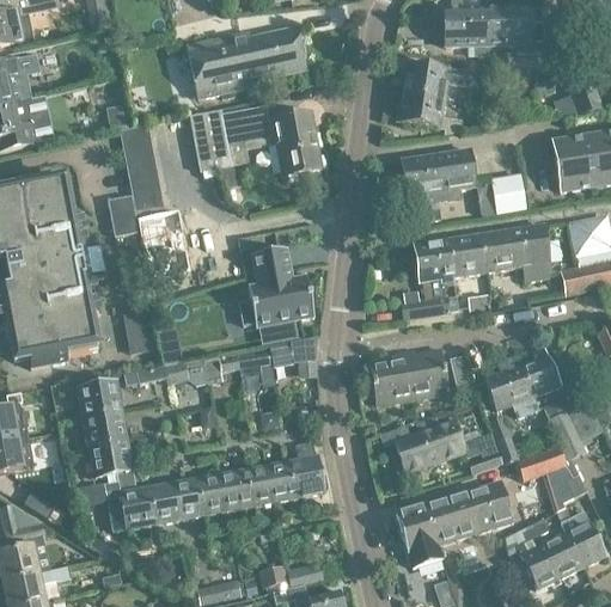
[(0,46),(25,41),(34,38),(28,13),(59,6),(56,0),(0,0),(0,46)]
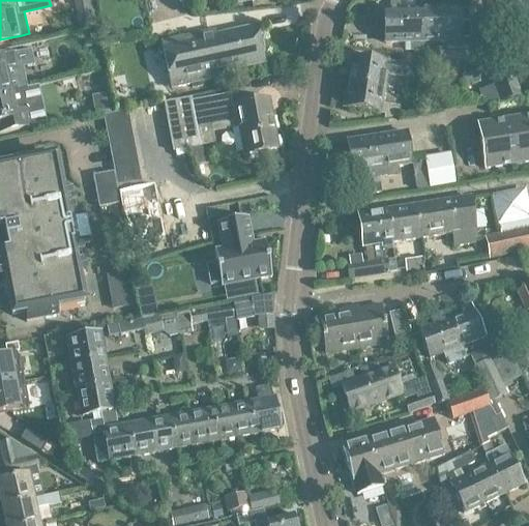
[(424,38),(422,38),(421,23),(418,23),(418,6),(401,6),(401,0),(390,0),(390,6),(385,7),(386,39),(411,39),(411,47),(424,47),(424,38)]
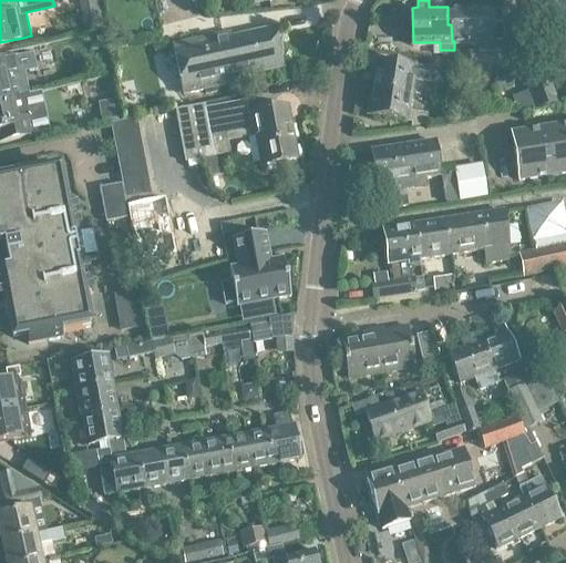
[(562,0),(547,4),(562,63),(565,62),(565,0),(562,0)]
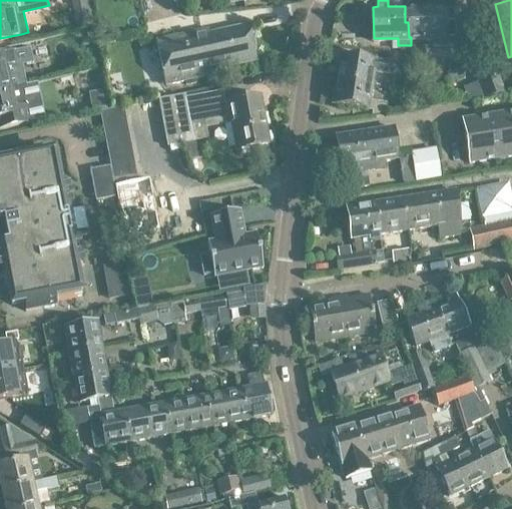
[(445,18),(445,5),(405,6),(405,22),(408,22),(409,37),(411,37),(433,37),(434,44),(456,43),(456,17),(445,18)]
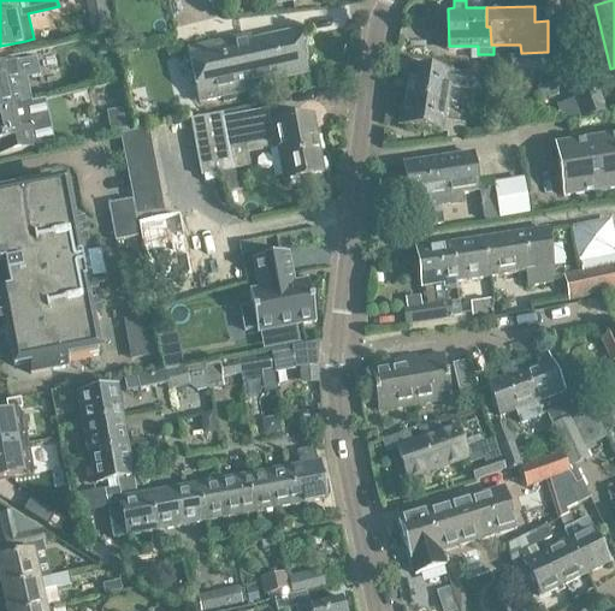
[(299,28),(253,37),(252,31),(188,45),(200,99),(264,85),(262,79),(308,70),(299,28)]
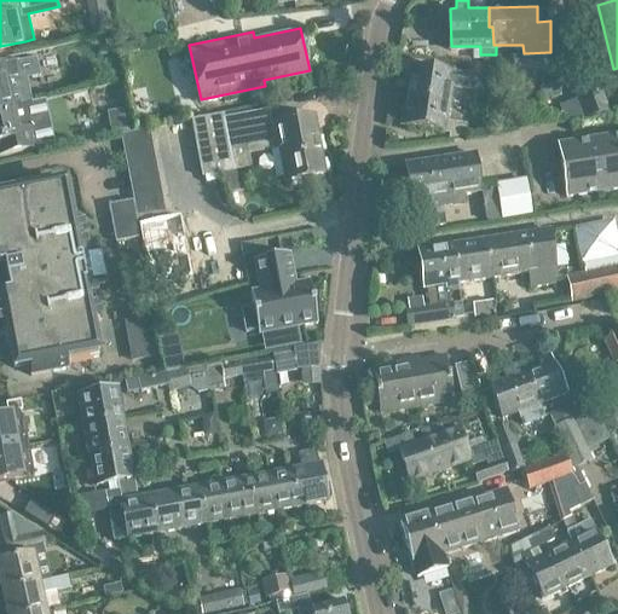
[(113,32),(103,34),(105,42),(115,40),(113,32)]
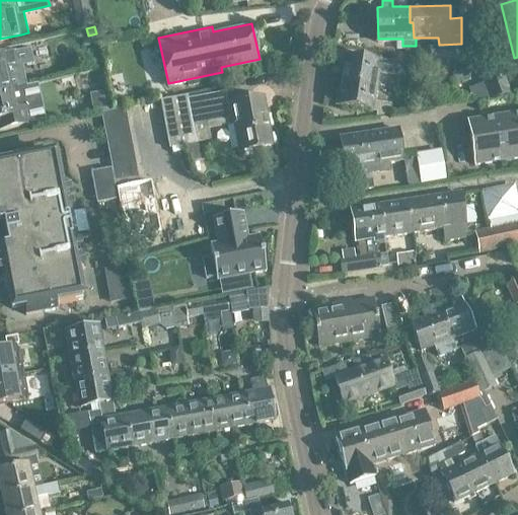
[(27,82),(23,63),(29,62),(26,47),(0,52),(0,89),(21,85),(20,84),(27,82)]
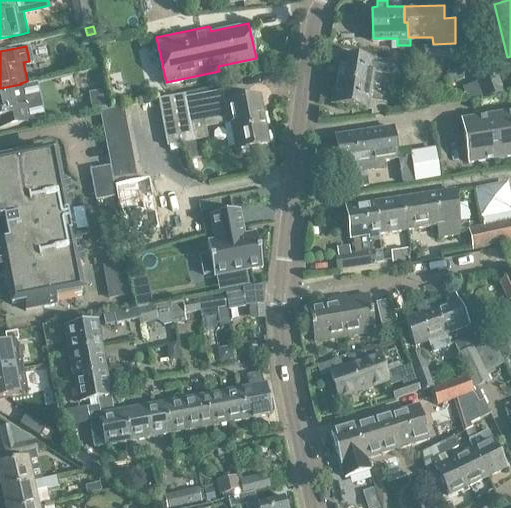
[(371,82),(375,57),(342,52),(340,63),(338,65),(336,76),(371,82)]
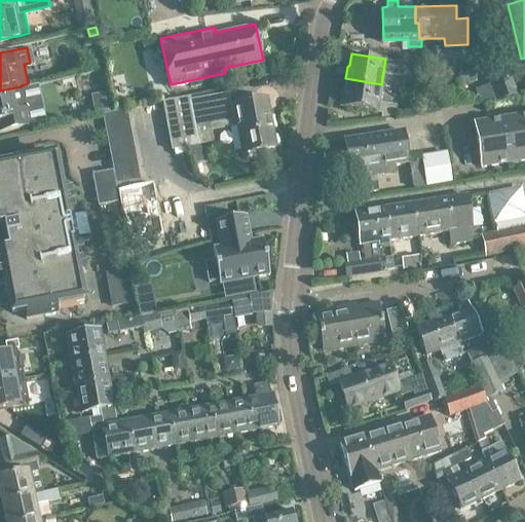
[(398,73),(400,61),(389,60),(388,71),(398,73)]
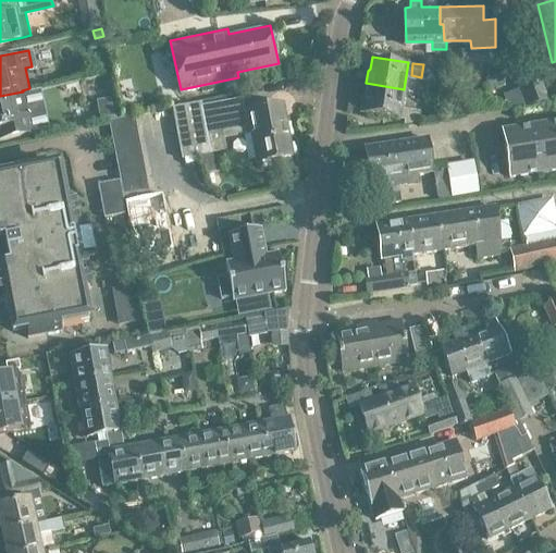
[(431,78),(433,66),(423,64),(421,77),(431,78)]
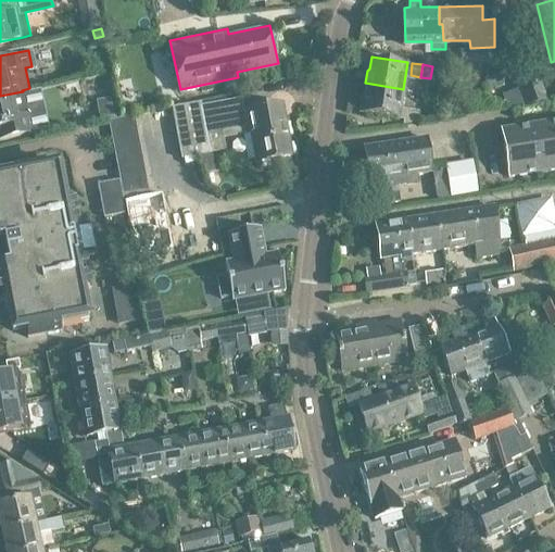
[(509,105),(549,99),(535,65),(516,74),(521,88),(505,95),(509,105)]
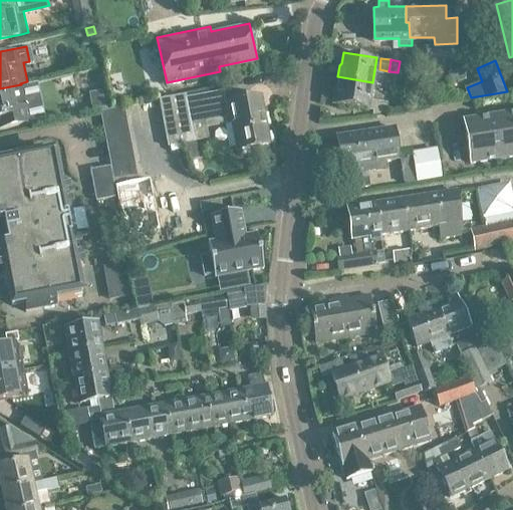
[(410,73),(411,62),(401,61),(400,71),(410,73)]
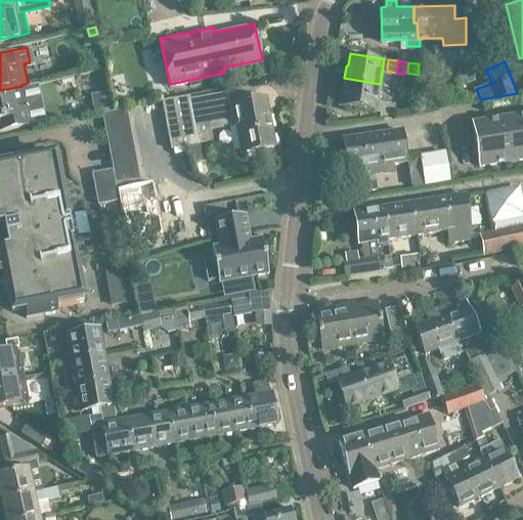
[(377,110),(380,84),(344,78),(343,91),(344,93),(343,104),(377,110)]
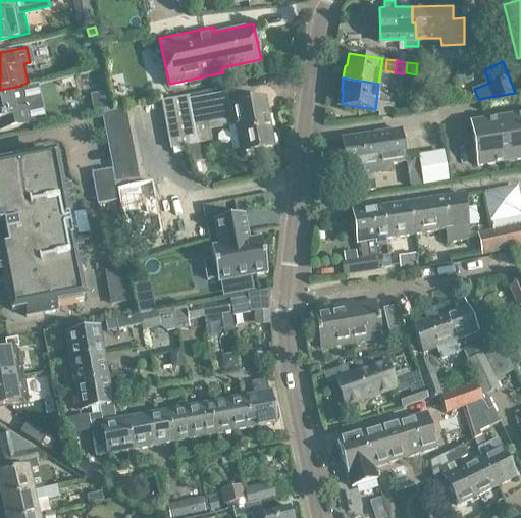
[(28,105),(25,105),(21,86),(0,90),(0,127),(31,121),(28,105)]
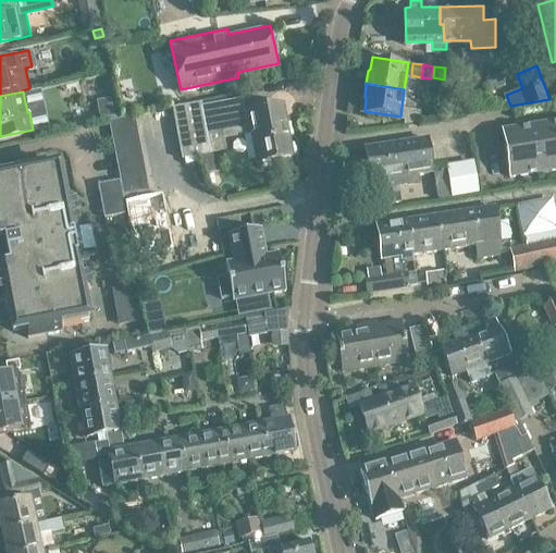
[(284,110),(278,112),(275,103),(244,109),(242,97),(201,103),(201,100),(173,106),(183,156),(226,148),(222,130),(251,123),(258,160),(292,154),(284,110)]
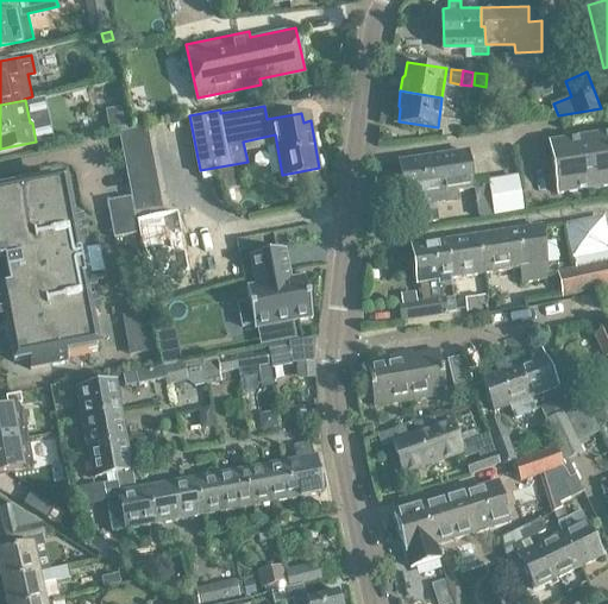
[(453,130),(456,119),(446,118),(444,133),(453,130)]
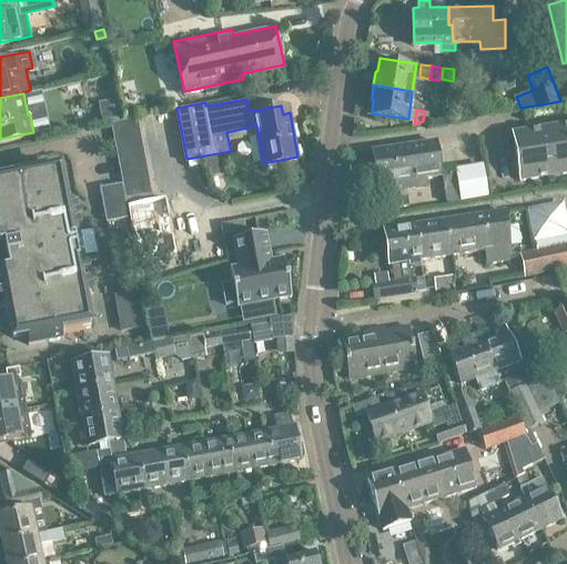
[(138,116),(110,121),(112,134),(140,129),(138,116)]
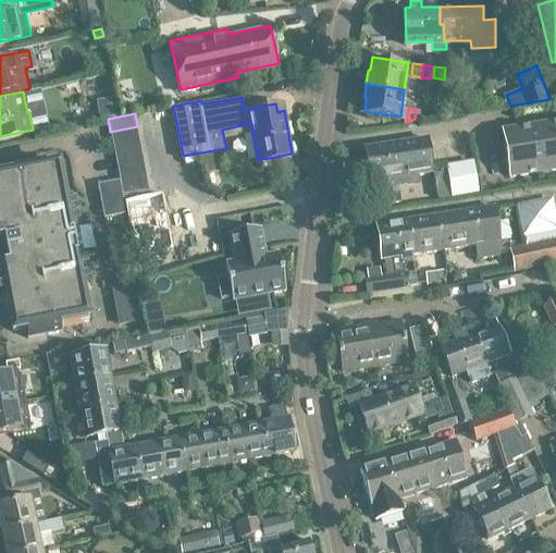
[(555,120),(503,128),(510,174),(555,166),(555,120)]
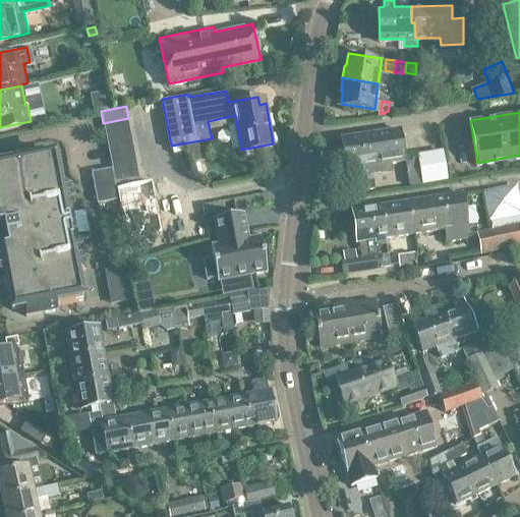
[(106,135),(130,130),(128,118),(103,123),(106,135)]
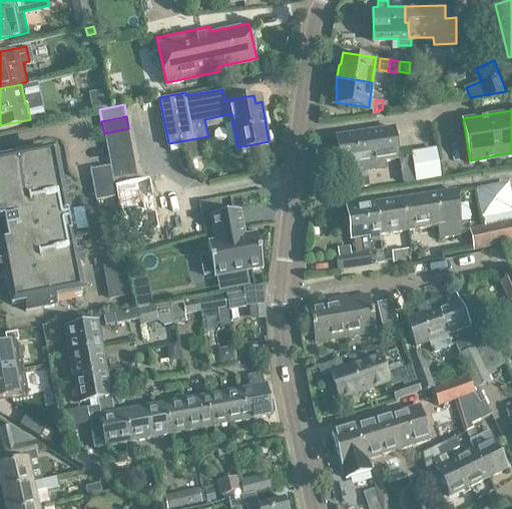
[(393,125),(364,129),(369,161),(370,169),(386,166),(385,158),(398,156),(393,125)]
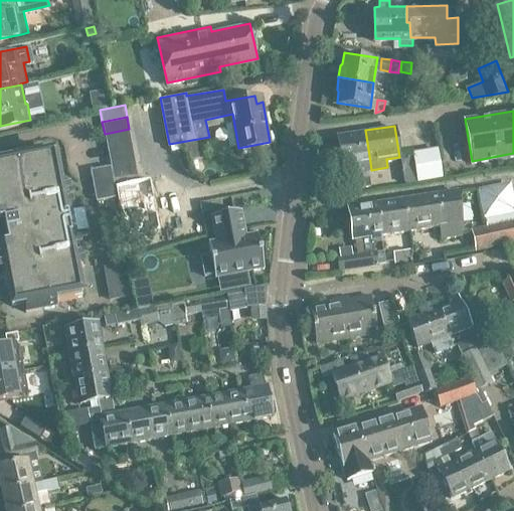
[(107,146),(132,141),(129,129),(105,134),(107,146)]
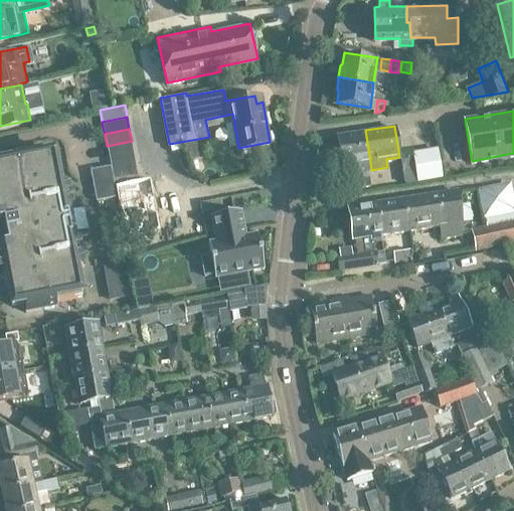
[(365,130),(338,134),(343,166),(346,165),(349,187),(364,185),(370,184),(369,175),(362,176),(362,171),(371,170),(370,162),(365,130)]
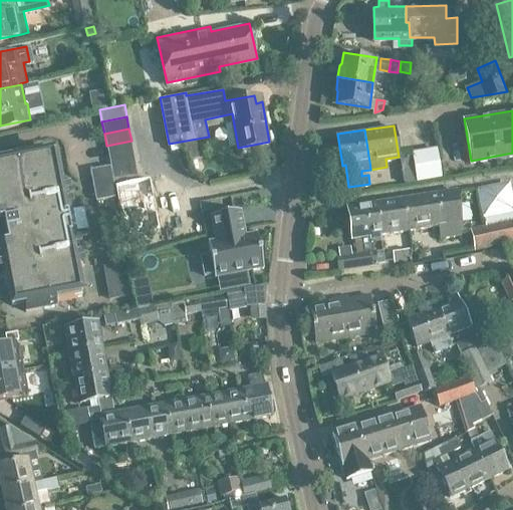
[(109,158),(134,153),(132,141),(106,146),(109,158)]
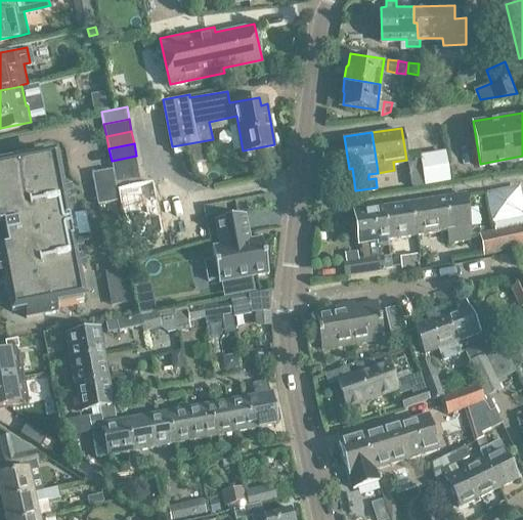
[(57,304),(84,299),(78,269),(86,268),(81,239),(91,236),(86,209),(76,211),(70,181),(61,182),(56,153),(43,156),(42,146),(10,152),(11,157),(0,158),(0,244),(0,246),(0,279),(6,278),(12,308),(25,306),(27,315),(58,309),(57,304)]
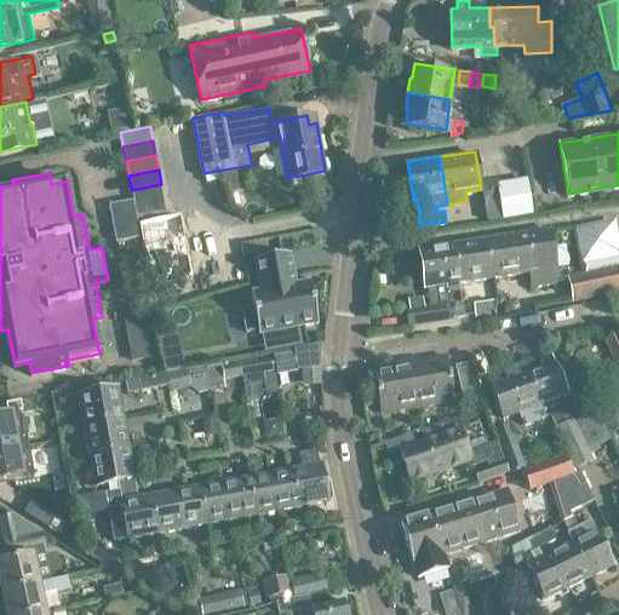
[(526,177),(497,182),(498,189),(502,211),(503,217),(532,212),(526,177)]
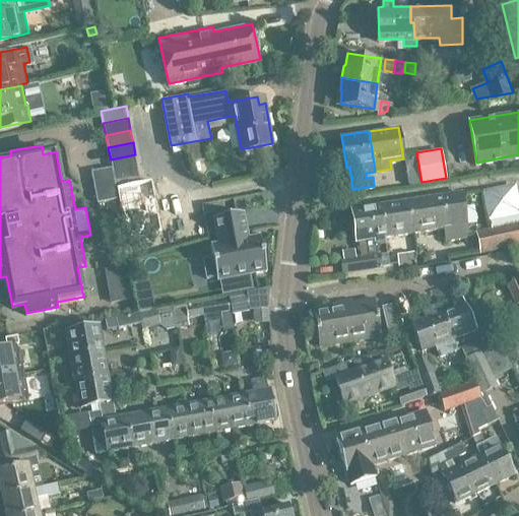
[(111,159),(112,166),(113,172),(138,168),(135,154),(111,159)]
